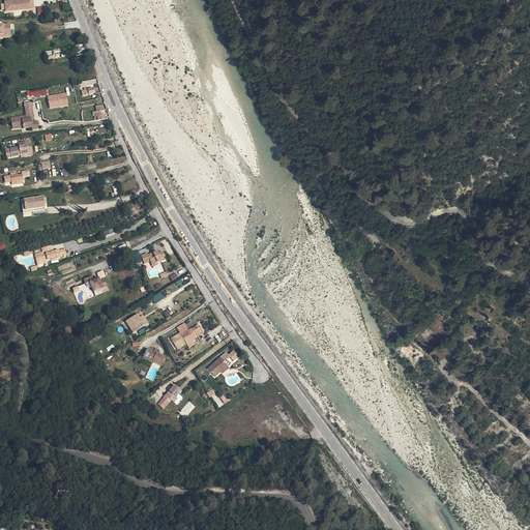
[(6,11),(26,9),(26,5),(34,4),(33,0),(16,0),(5,1),(6,11)]
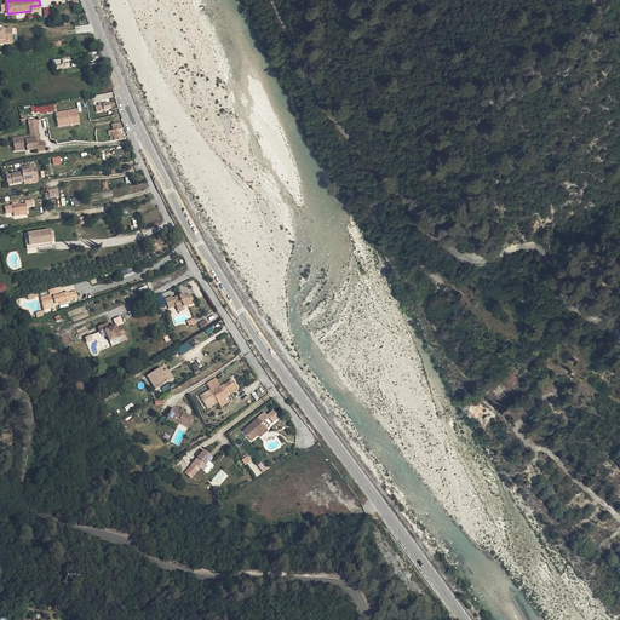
[(44,17),(53,16),(52,7),(42,7),(44,17)]
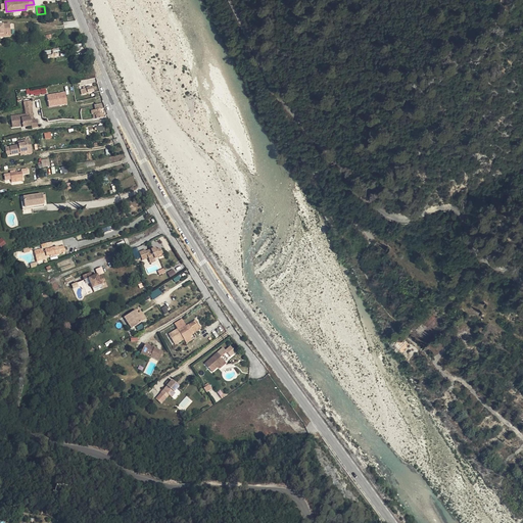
[(0,32),(5,32),(5,34),(12,33),(11,22),(4,24),(4,26),(1,26),(1,24),(0,22),(0,32)]
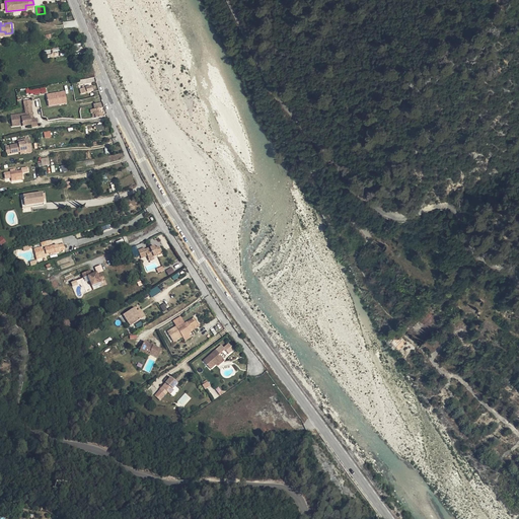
[(65,91),(47,93),(50,106),(68,102),(65,91)]
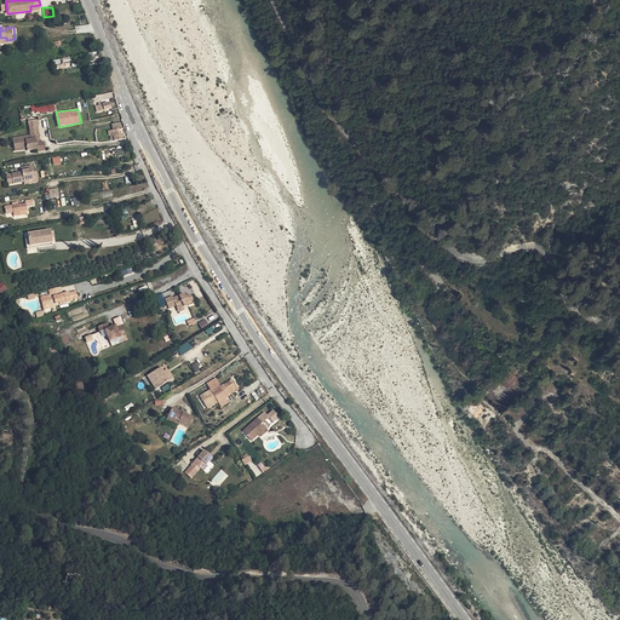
[(28,137),(34,136),(38,136),(35,127),(27,128),(28,137)]
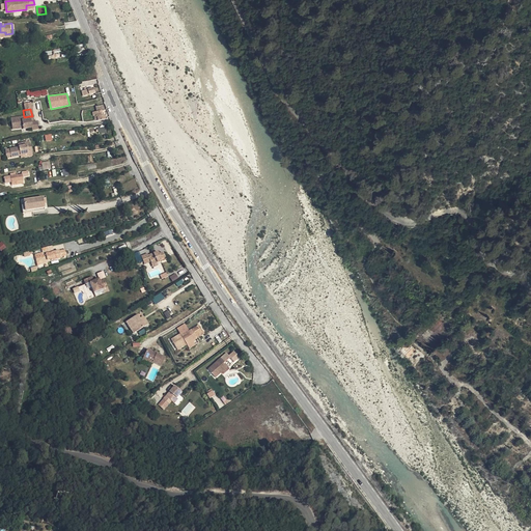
[(17,130),(21,130),(21,131),(30,129),(30,131),(36,130),(35,122),(33,122),(30,123),(22,124),(16,126),(17,130)]
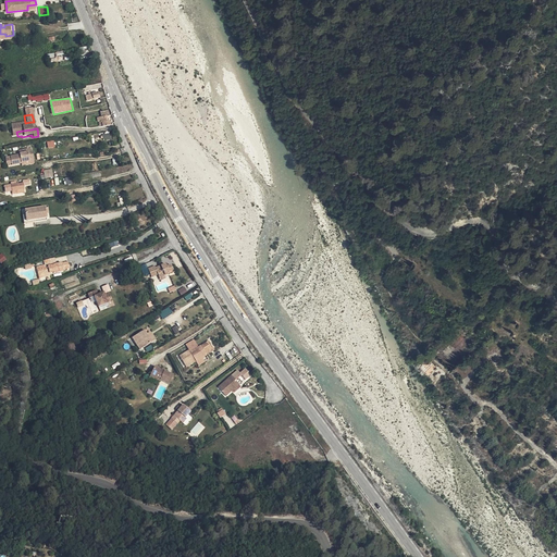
[(22,153),(23,161),(23,162),(29,162),(28,158),(33,158),(33,151),(31,152),(29,149),(22,150),(22,153)]
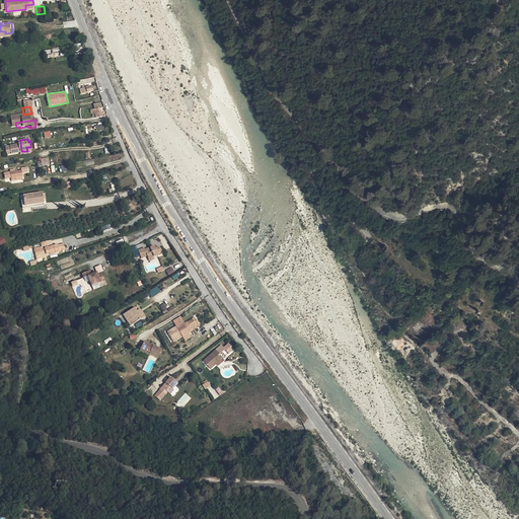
[(5,153),(10,153),(19,152),(19,151),(21,150),(20,143),(17,143),(17,145),(9,146),(9,148),(5,149),(5,153)]
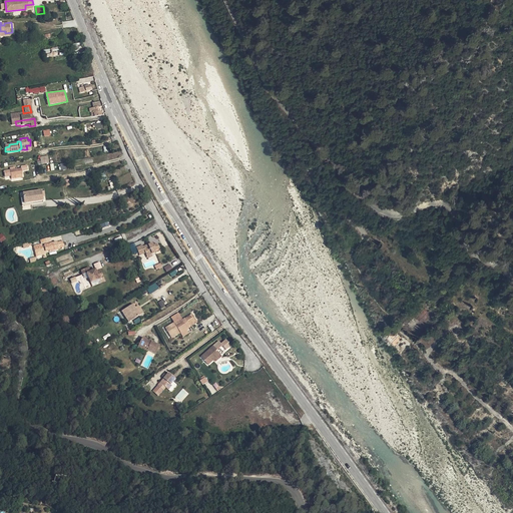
[(40,156),(41,164),(49,163),(48,155),(40,156)]
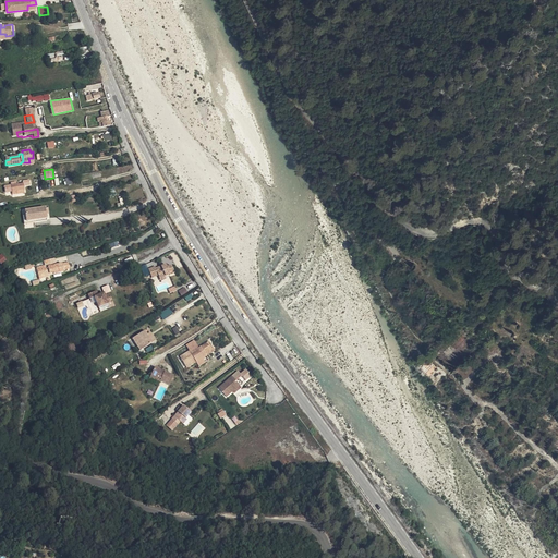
[(26,211),(26,216),(28,223),(48,220),(47,215),(46,209),(46,208),(26,211)]
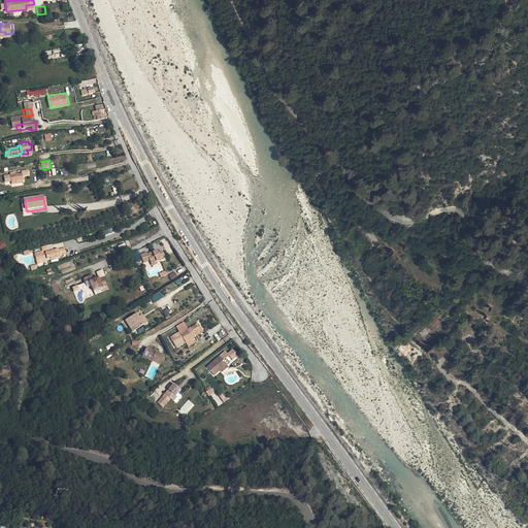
[(429,235),(409,231),(409,234),(407,242),(421,245),(427,246),(429,235)]
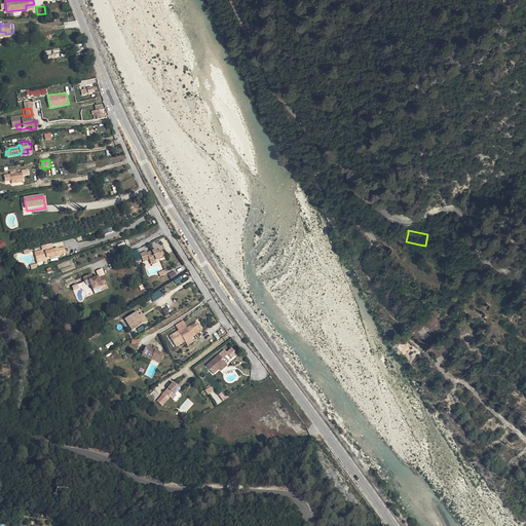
[(392,241),(393,238),(395,232),(387,231),(386,240),(392,241)]
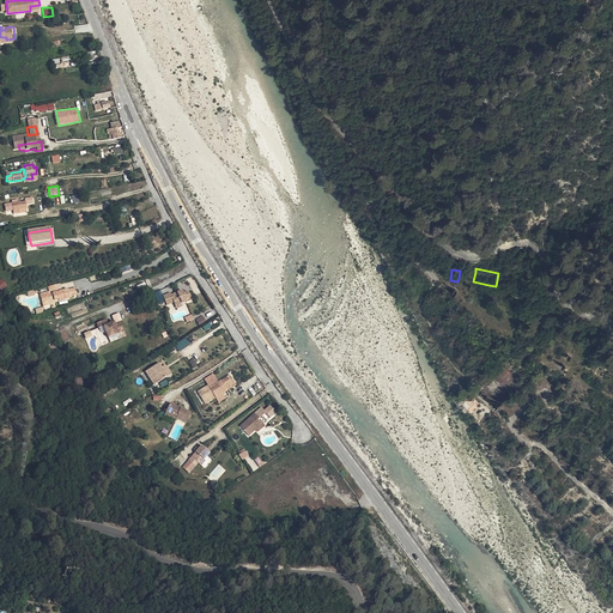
[(465,281),(473,283),(473,281),(475,272),(467,269),(467,271),(466,279),(465,281)]
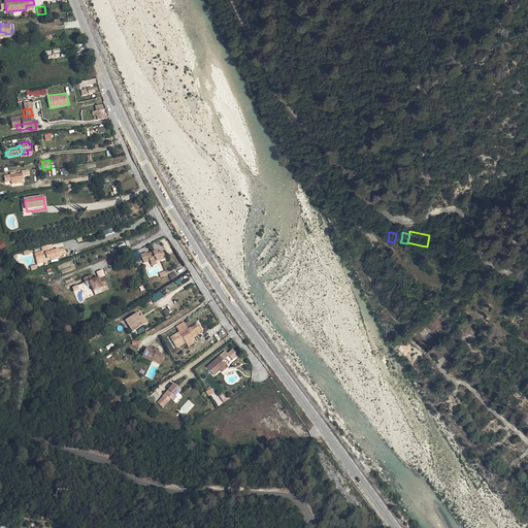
[(54,243),(43,245),(44,251),(41,252),(42,256),(47,254),(47,256),(52,255),(52,256),(62,253),(62,252),(67,251),(66,245),(60,248),(60,246),(55,248),(54,243)]
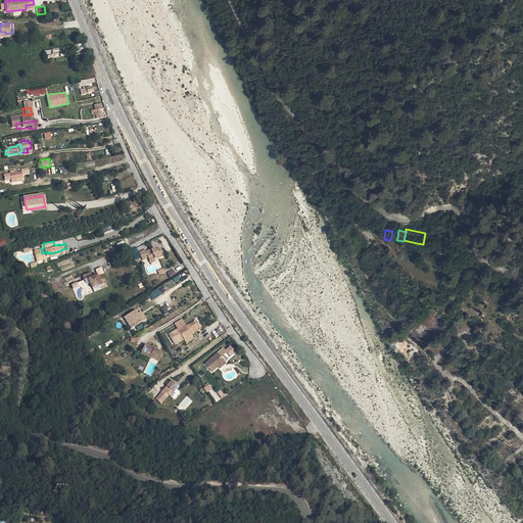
[(146,247),(141,249),(144,256),(150,254),(151,257),(156,255),(159,253),(160,254),(164,253),(162,247),(157,249),(156,245),(147,249),(146,247)]
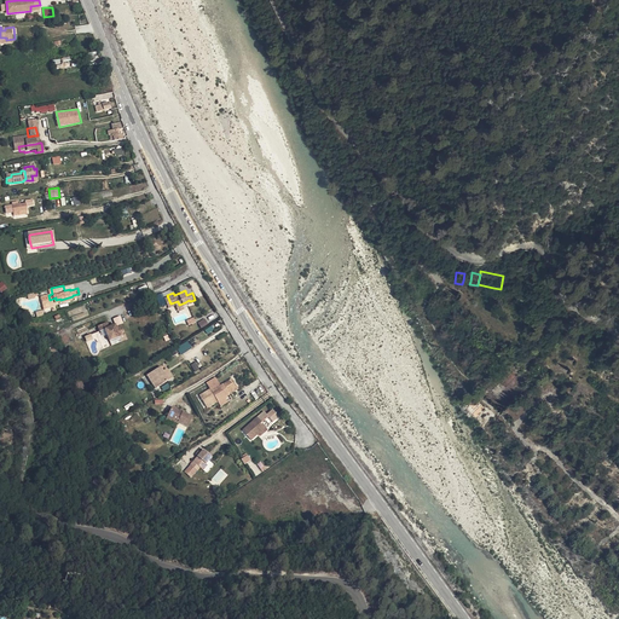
[(108,319),(98,324),(100,328),(104,327),(110,337),(125,330),(121,322),(116,324),(111,325),(110,323),(109,324),(108,319)]
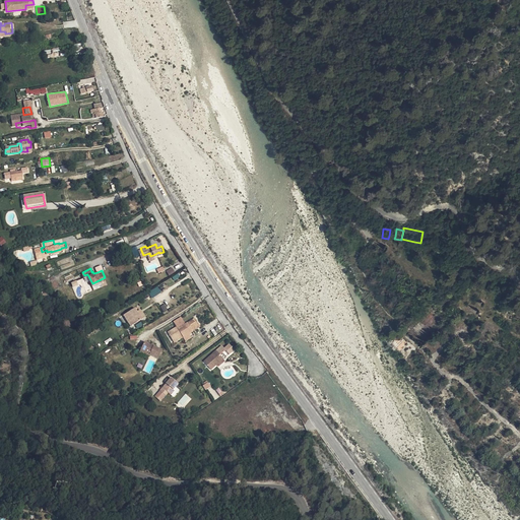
[(498,279),(497,280),(495,282),(500,285),(499,286),(506,290),(508,286),(507,283),(503,281),(503,282),(498,279)]
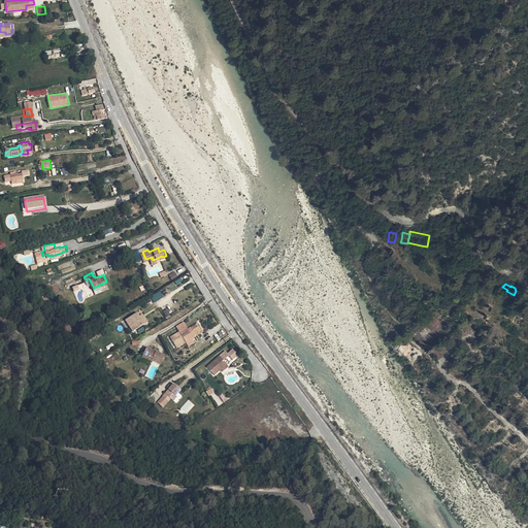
[(161,291),(151,296),(154,302),(164,297),(161,291)]
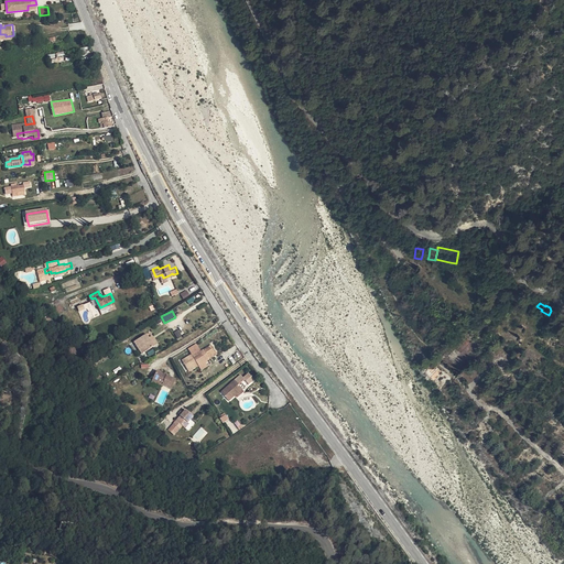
[(539,329),(541,331),(545,325),(543,324),(546,320),(540,314),(534,320),(535,321),(533,324),(532,323),(525,331),(533,336),(539,329)]
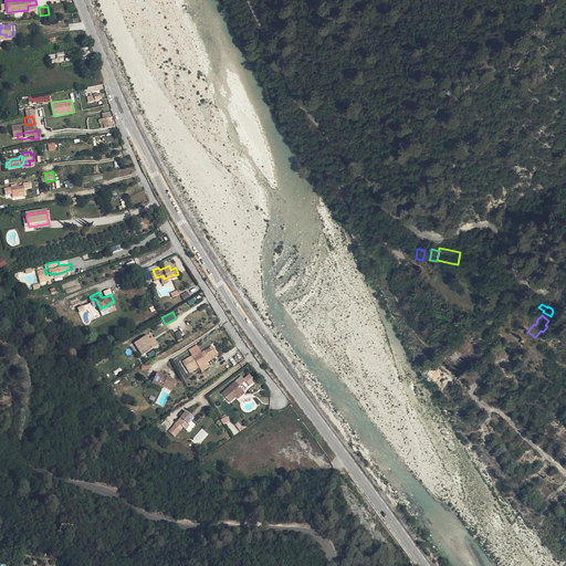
[(527,332),(534,324),(532,323),(525,332),(535,341),(543,332),(541,331),(535,337),(527,332)]
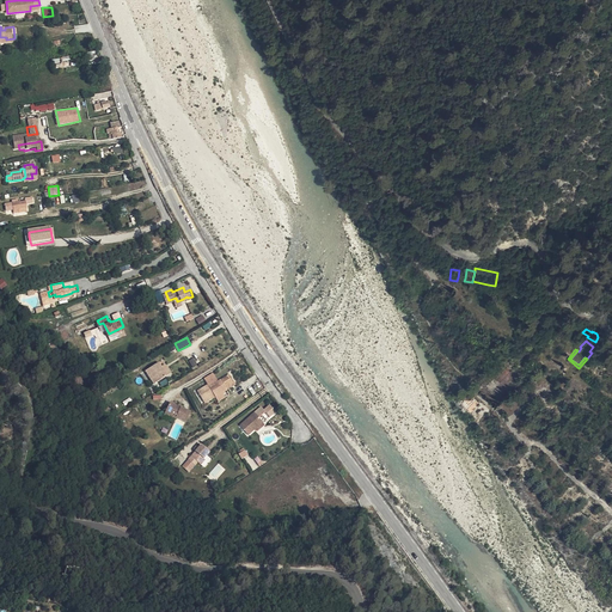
[(160,361),(148,366),(150,371),(153,378),(164,372),(161,365),(160,361)]
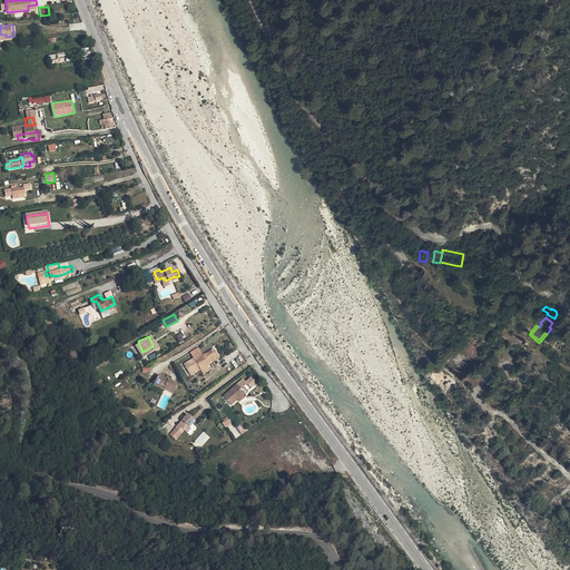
[(554,345),(563,350),(568,342),(559,337),(558,337),(553,345),(554,345)]
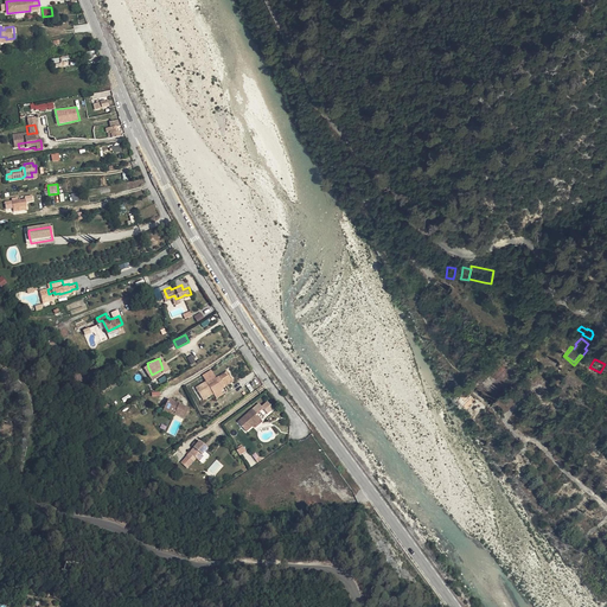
[(211,370),(202,376),(205,381),(196,387),(202,397),(211,391),(213,394),(223,388),(217,378),(211,370)]
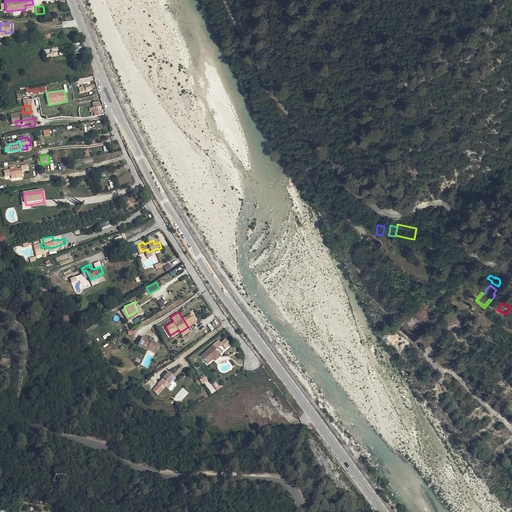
[(183,319),(188,327),(189,326),(188,324),(195,319),(192,313),(183,319)]
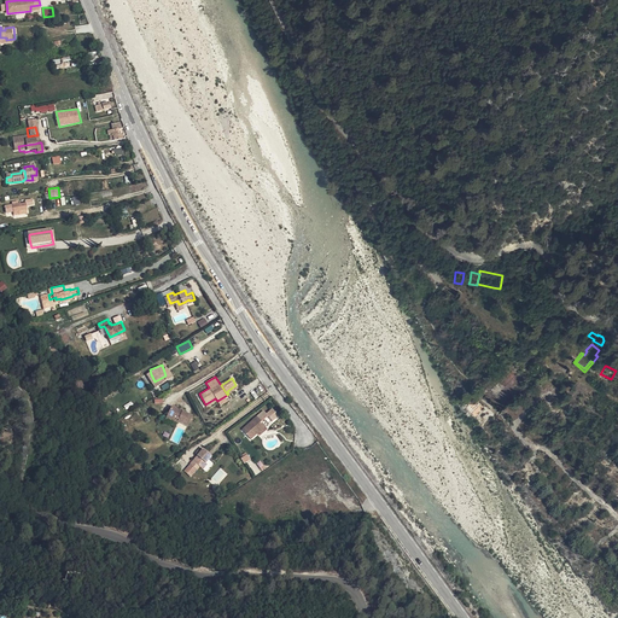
[(476,412),(487,402),(481,395),(470,406),(476,412)]
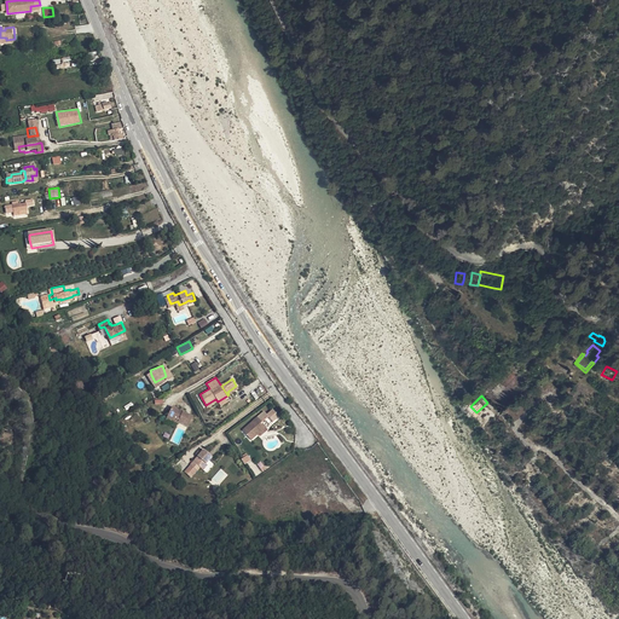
[(178,410),(171,406),(166,417),(184,426),(178,410)]
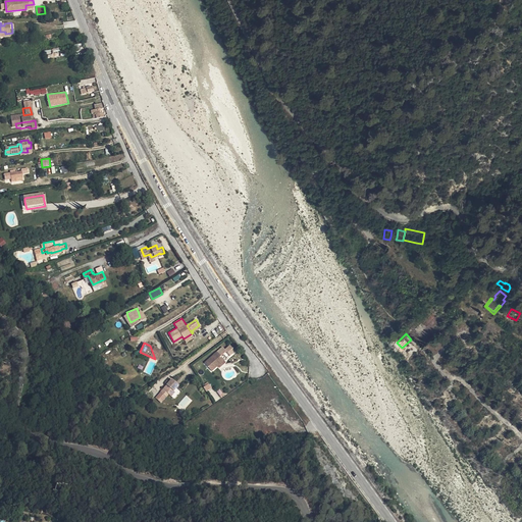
[(157,355),(159,356),(161,351),(150,346),(155,359),(157,355)]
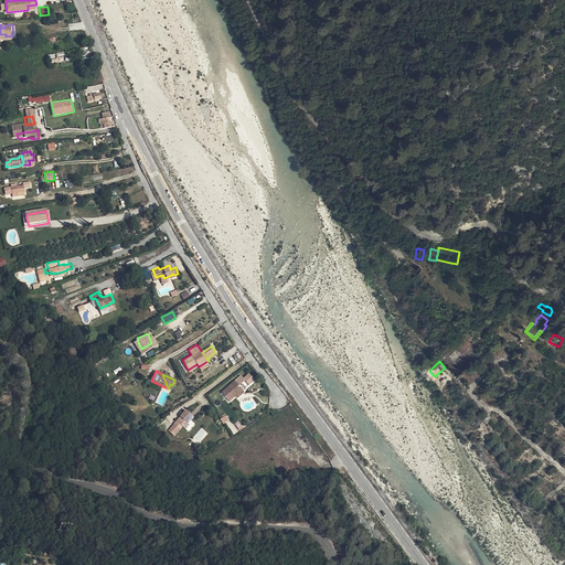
[(237,397),(244,392),(236,382),(226,390),(233,400),(237,397)]
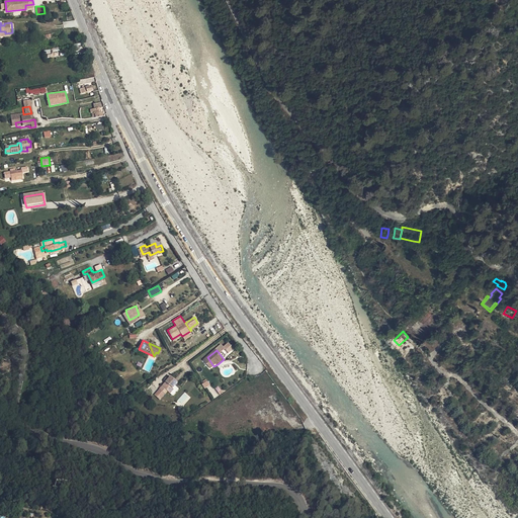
[(207,357),(204,360),(211,368),(213,366),(207,357)]
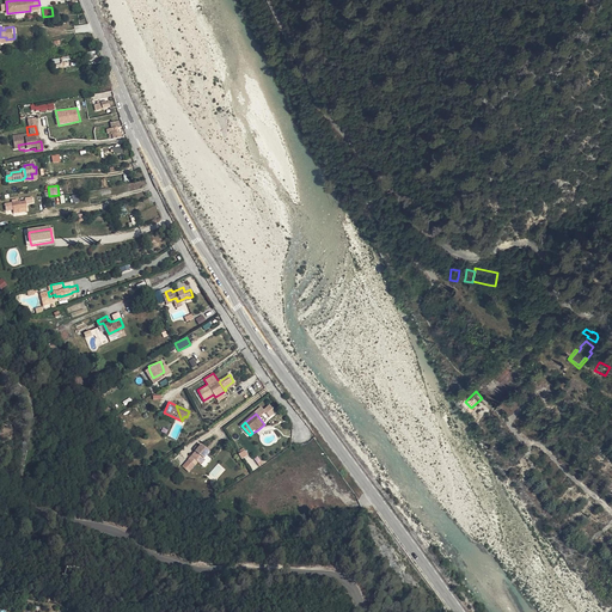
[(204,459),(203,457),(209,451),(202,446),(201,444),(195,450),(188,457),(187,458),(191,463),(194,465),(196,461),(200,464),(204,459)]
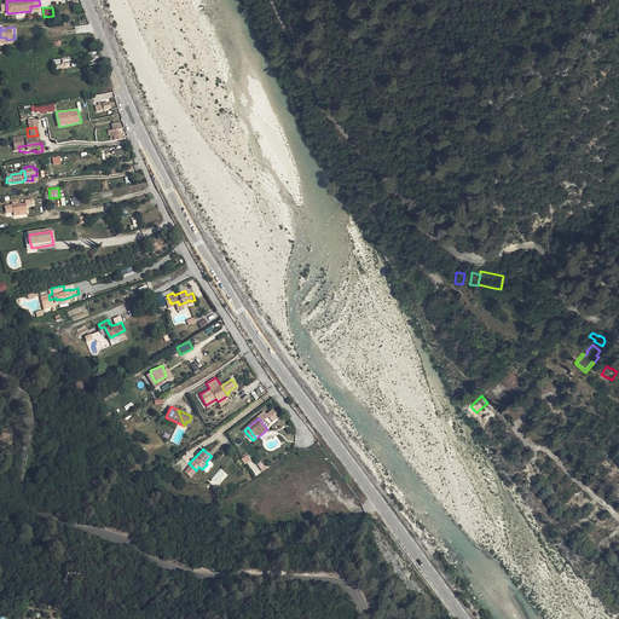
[(241,458),(244,464),(252,461),(248,455),(241,458)]
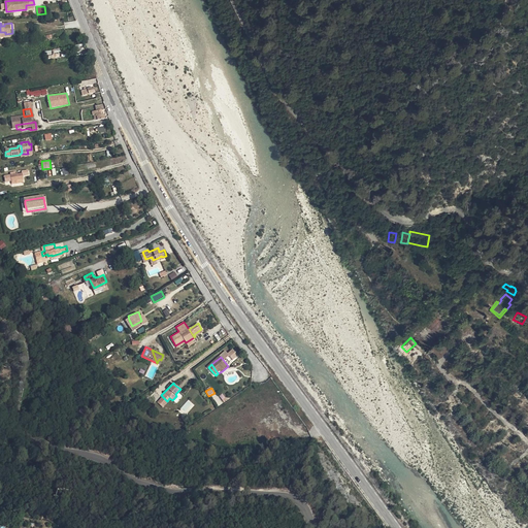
[(185,415),(194,405),(189,400),(179,409),(185,415)]
